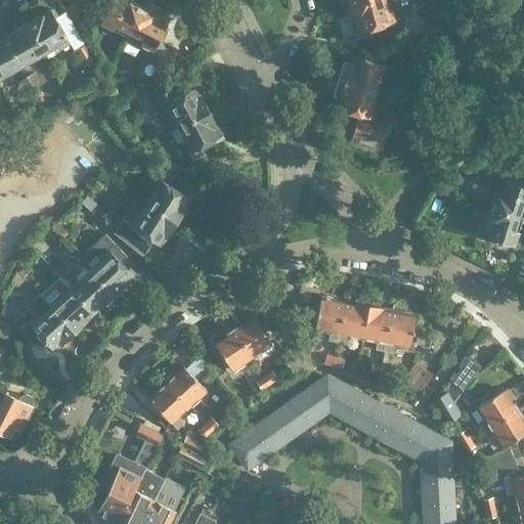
[(77,0),(69,4),(84,34),(92,30),(86,18),(89,17),(80,0),(77,0)]
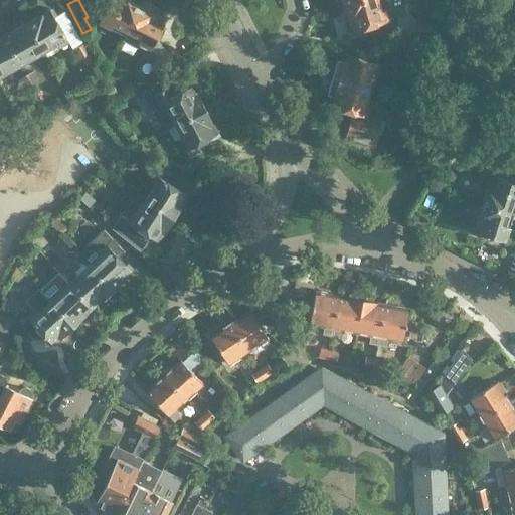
[(109,0),(98,22),(123,35),(125,35),(140,5),(130,0),(109,0)]
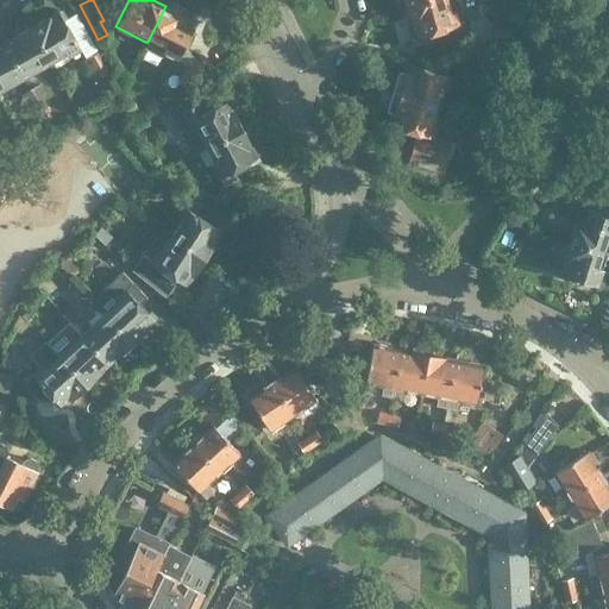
[(457,0),(428,0),(407,7),(416,37),(446,27),(450,38),(468,32),(464,20),(458,23),(456,12),(460,11),(457,0)]
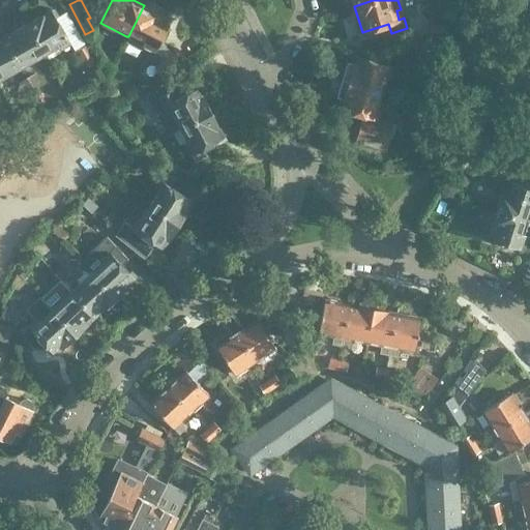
[(128,36),(126,36),(123,41),(140,50),(143,45),(155,51),(155,50),(163,59),(155,66),(164,77),(184,59),(175,49),(172,52),(164,42),(160,40),(169,24),(167,23),(169,18),(144,5),(128,36)]
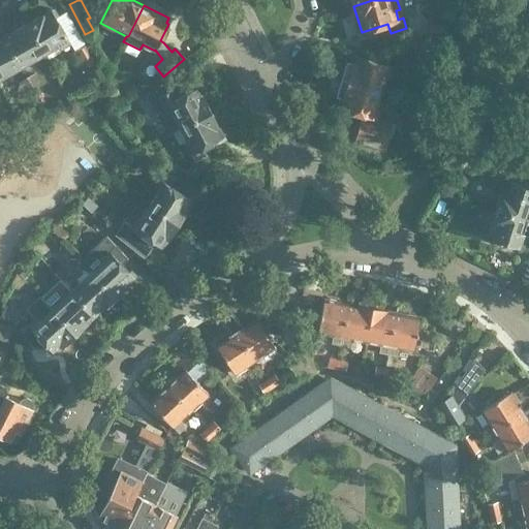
[(28,23),(44,54),(58,45),(60,50),(68,44),(73,52),(86,44),(74,23),(72,24),(66,12),(57,18),(52,8),(28,23)]
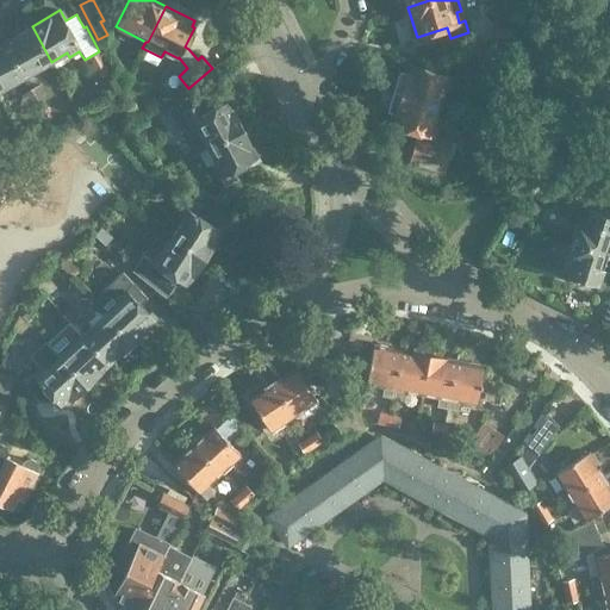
[(32,26),(4,42),(25,78),(51,62),(32,26)]
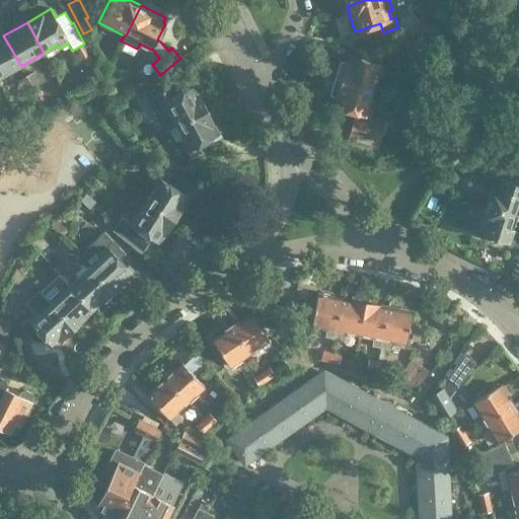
[(415,24),(416,38),(437,36),(436,23),(415,24)]
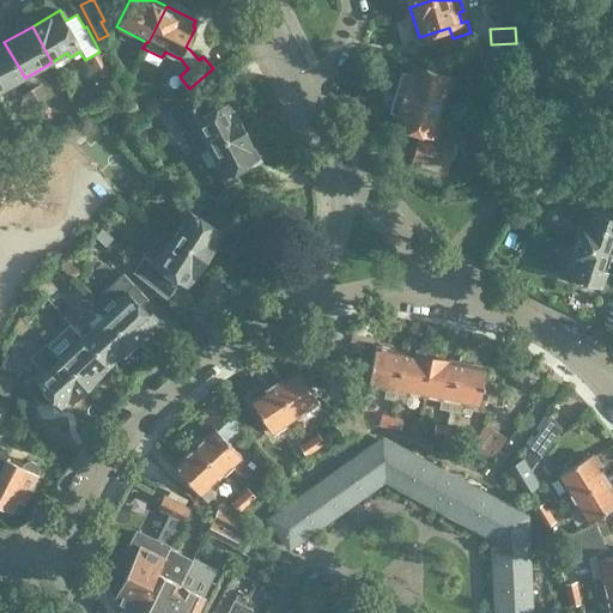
[(0,91),(25,78),(4,42),(0,43),(0,91)]
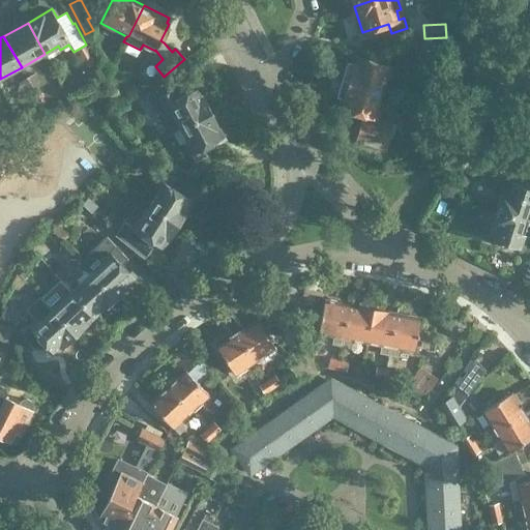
[(406,53),(420,54),(420,43),(406,42),(406,53)]
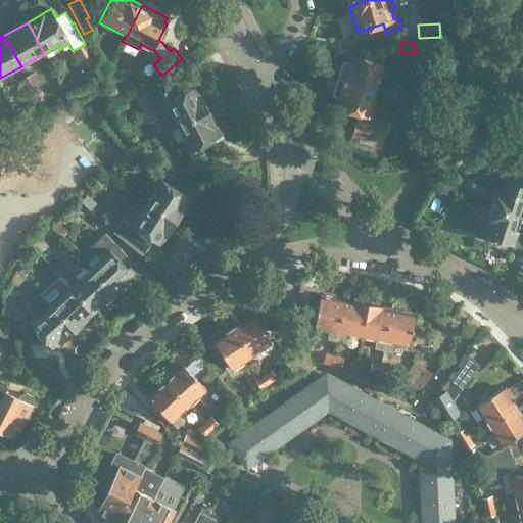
[(337,78),(377,91),(382,76),(385,77),(389,64),(387,64),(389,56),(377,52),(375,60),(351,53),(348,62),(343,61),(337,78)]
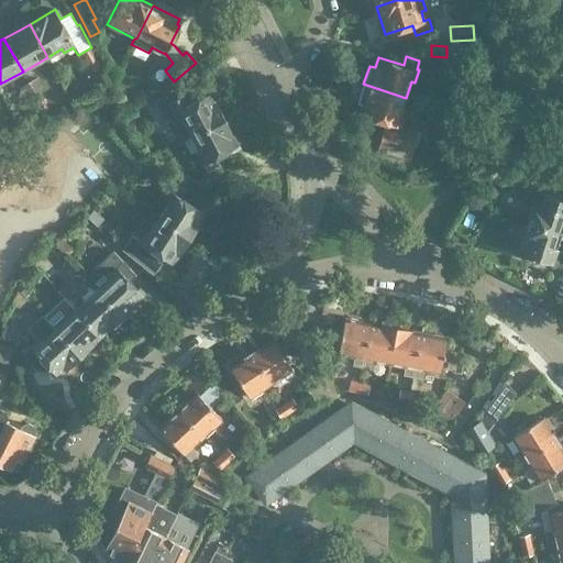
[(28,83),(34,94),(43,89),(36,78),(28,83)]
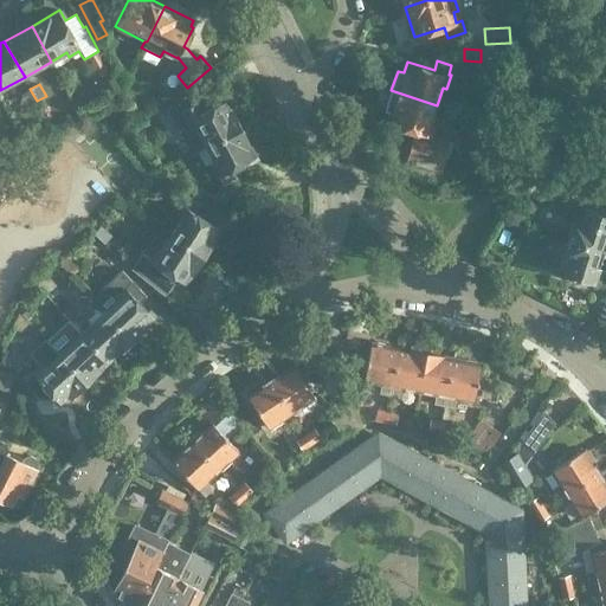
[(165,107),(191,155),(197,153),(204,148),(243,128),(227,98),(211,107),(200,88),(165,107)]
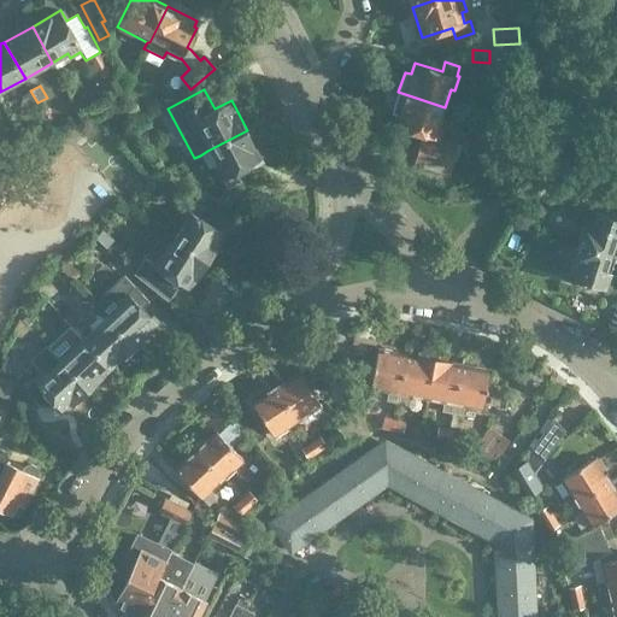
[(37,103),(30,90),(21,95),(28,107),(37,103)]
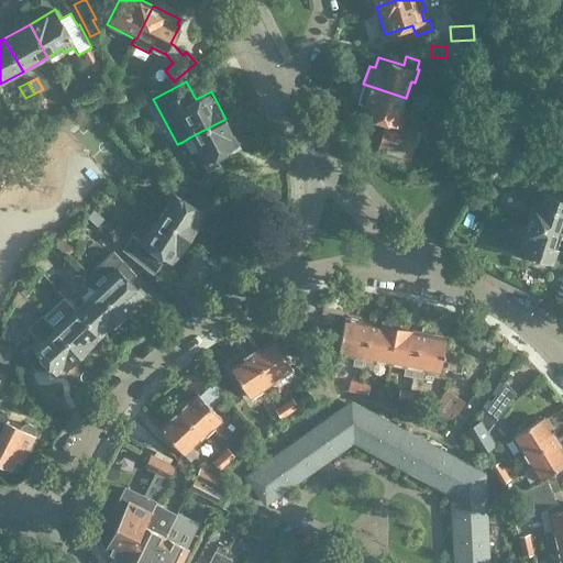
[(406,98),(363,84),(357,102),(364,105),(361,114),(385,122),(376,151),(408,161),(417,131),(399,125),(403,116),(401,114),(406,98)]
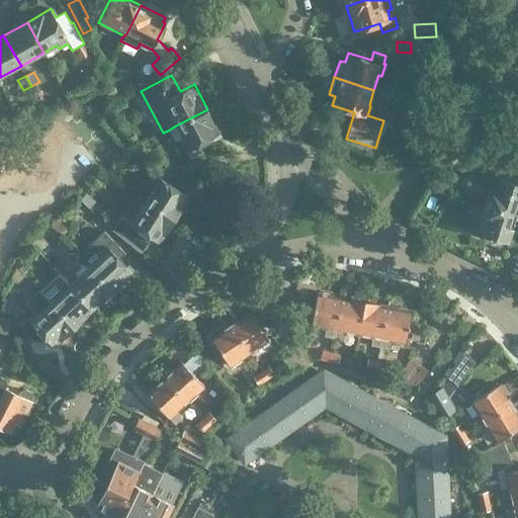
[(207,109),(174,126),(180,139),(183,138),(183,139),(180,141),(185,151),(187,150),(191,157),(184,168),(193,173),(204,155),(198,144),(220,133),(207,109)]
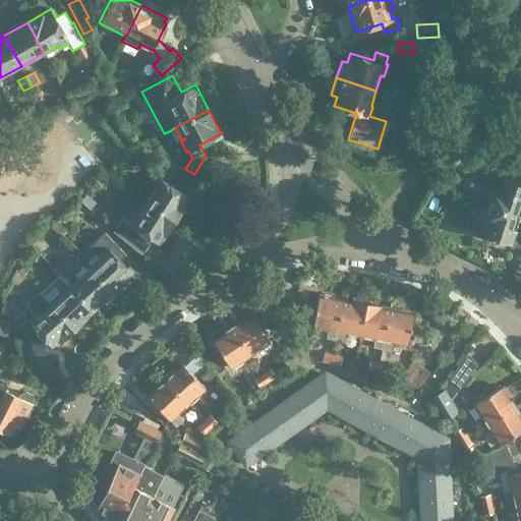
[(155,188),(148,199),(176,219),(192,194),(185,189),(182,193),(166,183),(170,177),(186,187),(194,174),(185,169),(176,164),(177,163),(168,159),(162,175),(160,174),(152,186),(155,187),(155,188)]
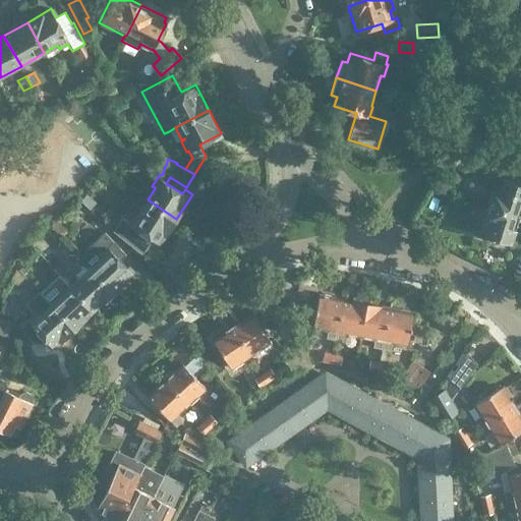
[(497,177),(487,203),(517,214),(520,215),(520,177),(519,182),(503,177),(502,180),(497,177)]
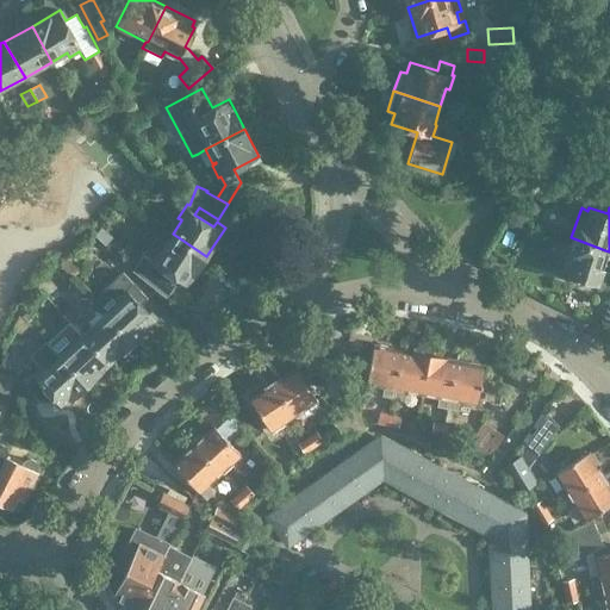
[(112,238),(101,228),(94,236),(105,246),(112,238)]
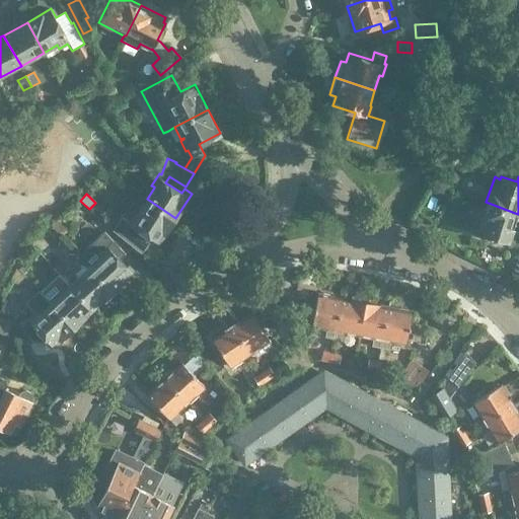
[(175,218),(147,199),(137,213),(134,212),(127,221),(160,242),(175,218)]
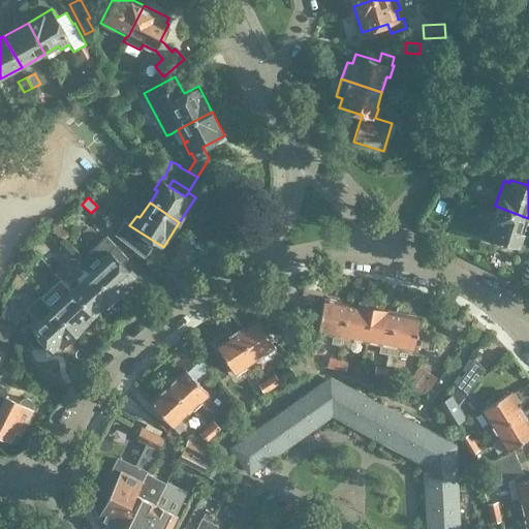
[(525,217),(495,206),(488,226),(486,235),(492,237),(491,238),(519,247),(523,235),(528,236),(528,218),(525,217)]
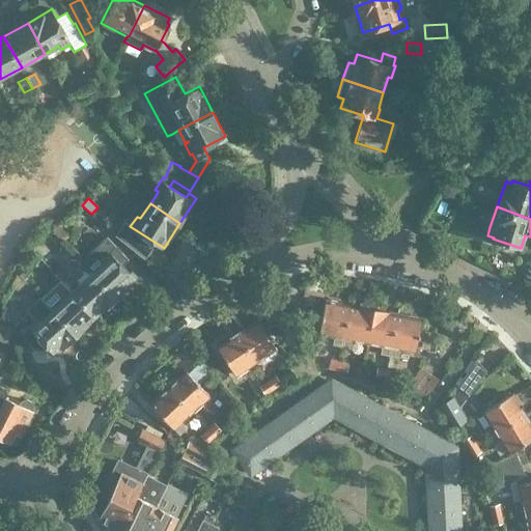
[(436,224),(424,219),(421,226),(431,231),(436,224)]
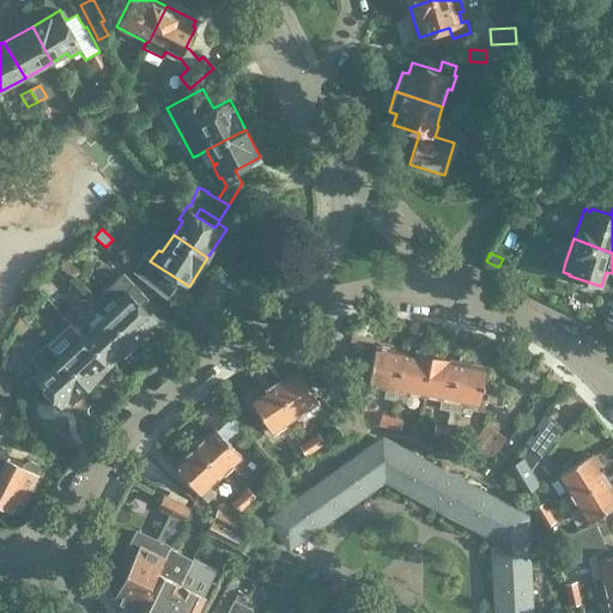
[(129,267),(141,277),(147,268),(137,260),(129,267)]
